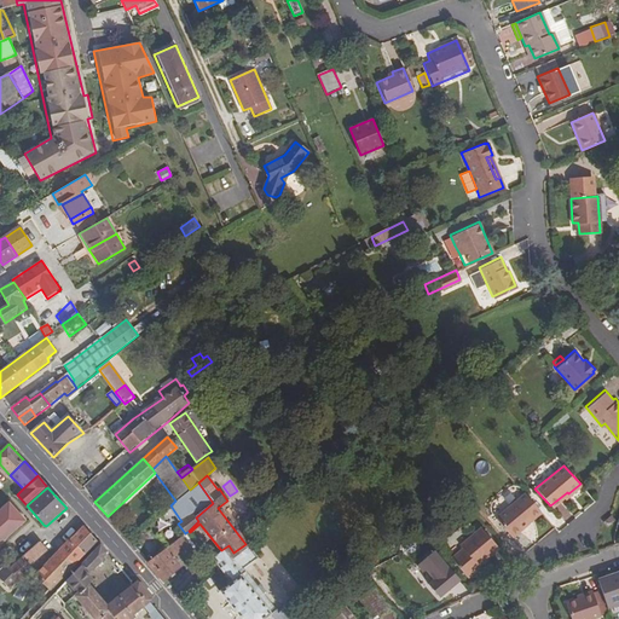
[(525,521),(538,509),(522,491),(493,516),(510,537),(526,524),(525,521)]
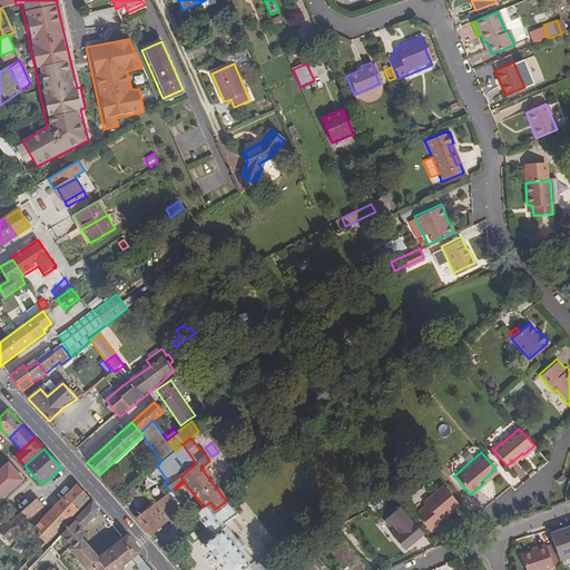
[(0,481),(3,485),(16,474),(6,464),(0,469),(0,481)]
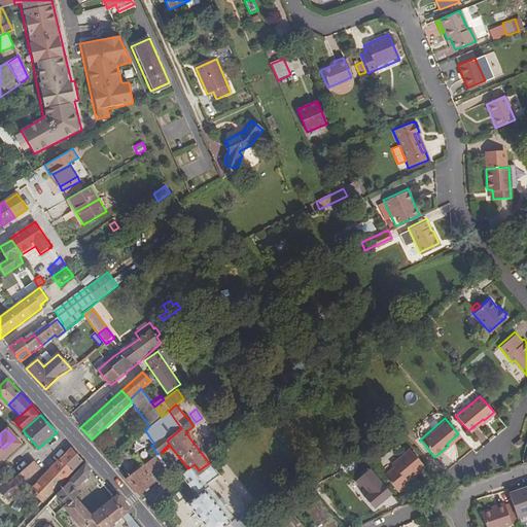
[(196,442),(203,438),(198,429),(191,433),(196,442)]
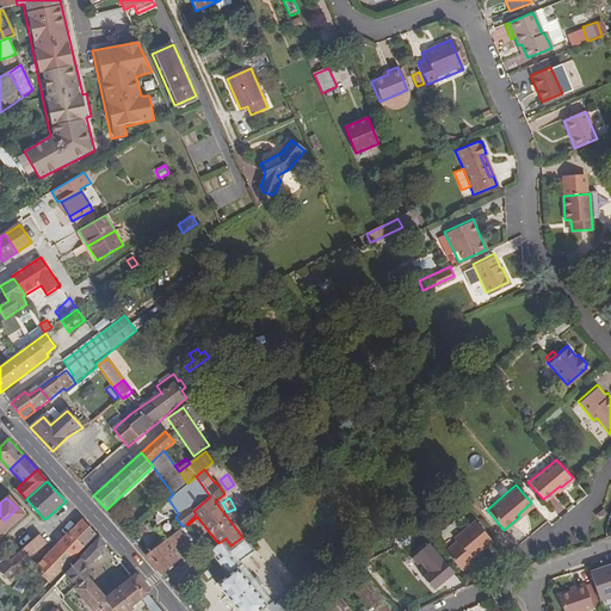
[(518,514),(519,517),(534,505),(531,503),(518,514)]
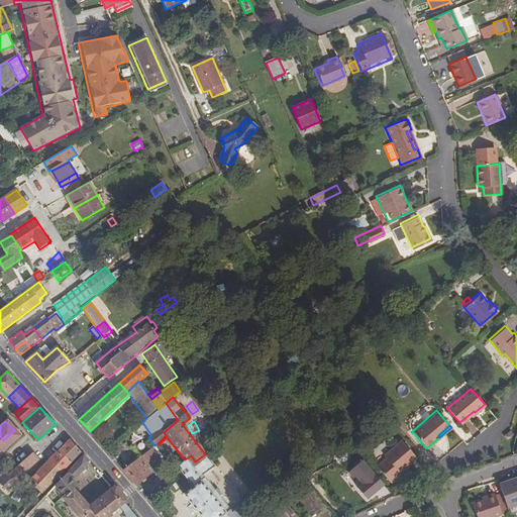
[(0,449),(18,433),(14,430),(3,440),(0,436),(0,449)]
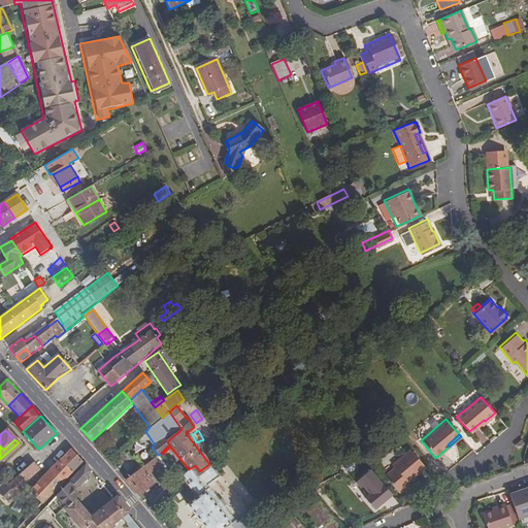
[(393,466),(384,474),(398,492),(408,484),(405,481),(410,477),(410,479),(424,467),(408,449),(391,464),(393,466)]
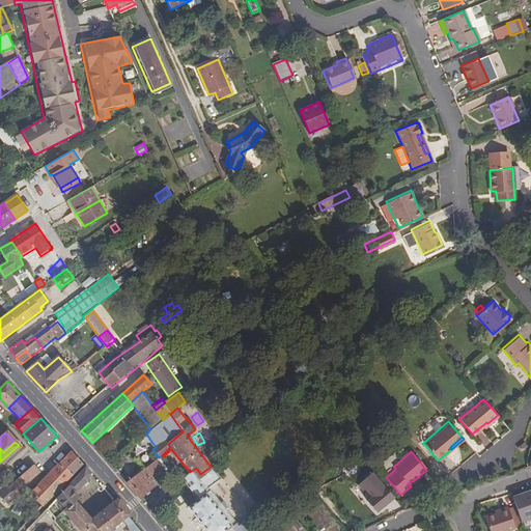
[(83,464),(71,452),(60,463),(72,475),(83,464)]
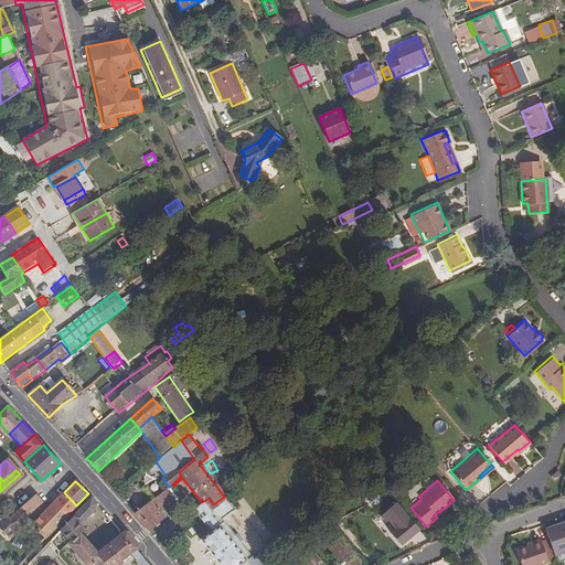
[(173,486),(172,484),(169,487),(166,489),(172,497),(176,502),(182,498),(173,486)]
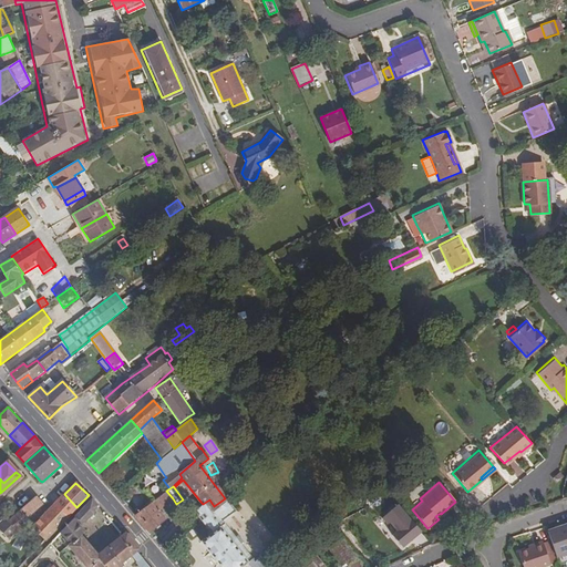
[(124,503),(136,516),(153,502),(143,488),(124,503)]
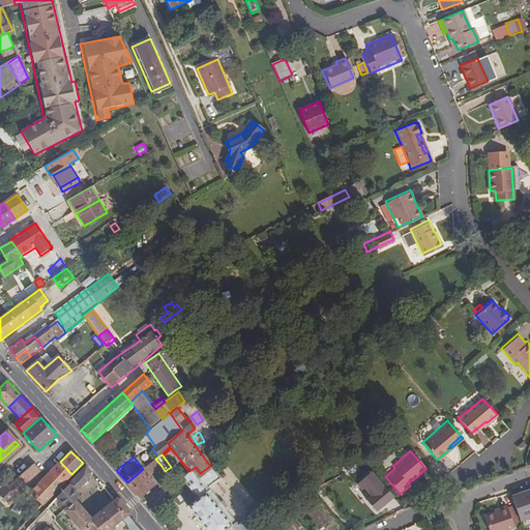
[(162,466),(155,459),(148,465),(152,470),(146,475),(148,478),(162,466)]
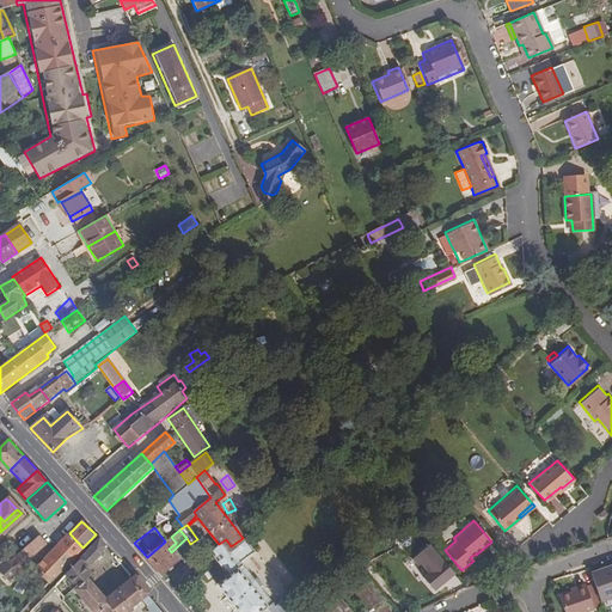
[(83,548),(69,533),(59,544),(73,557),(83,548)]
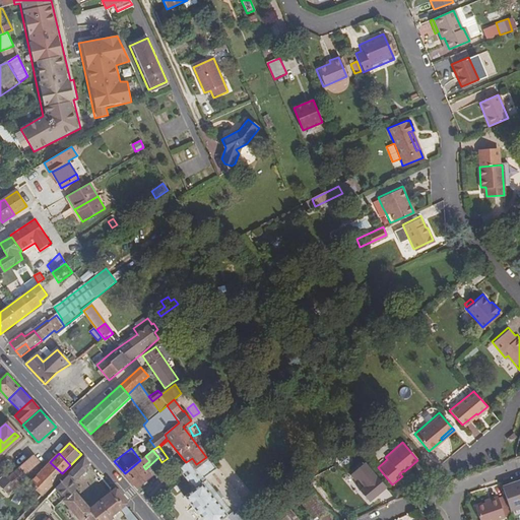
[(23,474),(39,461),(34,455),(20,467),(8,477),(15,485),(25,477),(23,474)]
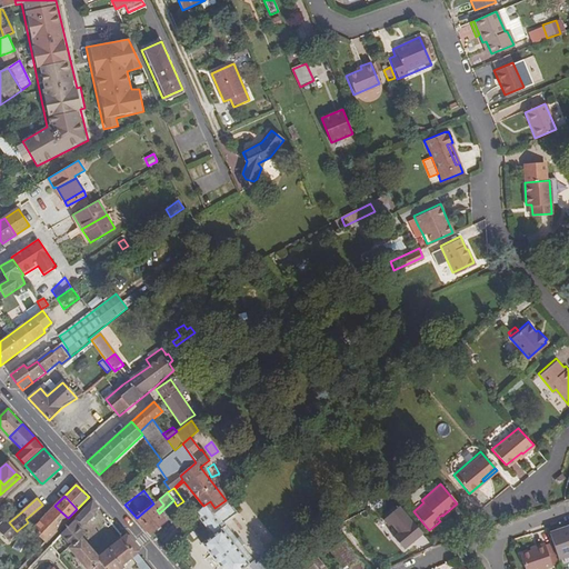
[(153,503),(137,518),(150,533),(166,521),(159,513),(157,510),(163,505),(159,499),(153,503)]
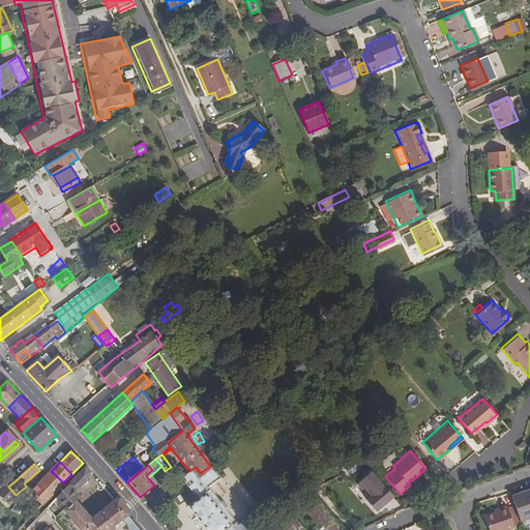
[(206,491),(209,488),(221,479),(210,466),(200,473),(196,467),(189,471),(188,470),(181,476),(185,481),(199,499),(188,506),(206,529),(227,529),(232,527),(232,526),(206,491)]
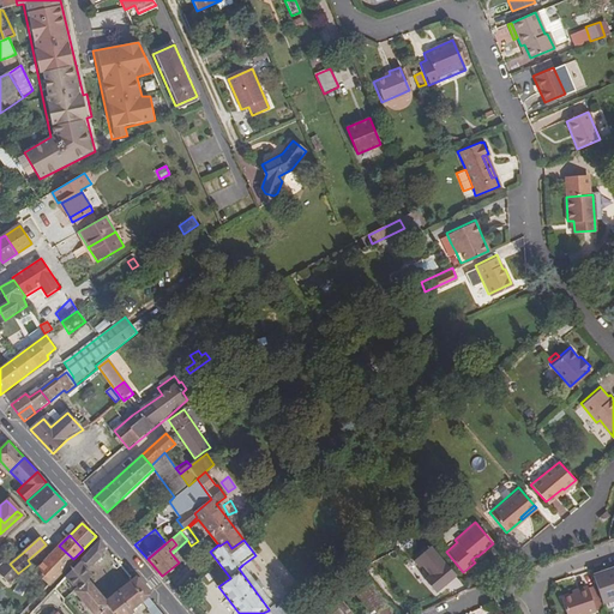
[(161,613),(149,599),(151,596),(137,578),(133,581),(107,602),(89,581),(92,576),(88,570),(98,558),(103,547),(100,542),(65,578),(74,589),(73,591),(92,613),(161,613)]
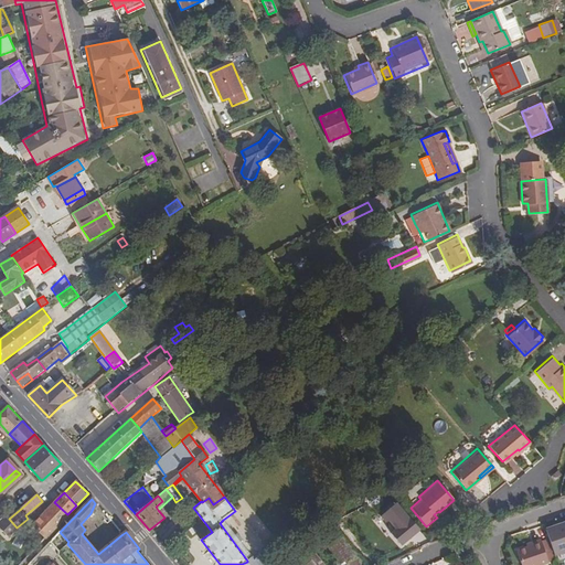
[(395,501),(375,518),(400,547),(419,531),(395,501)]
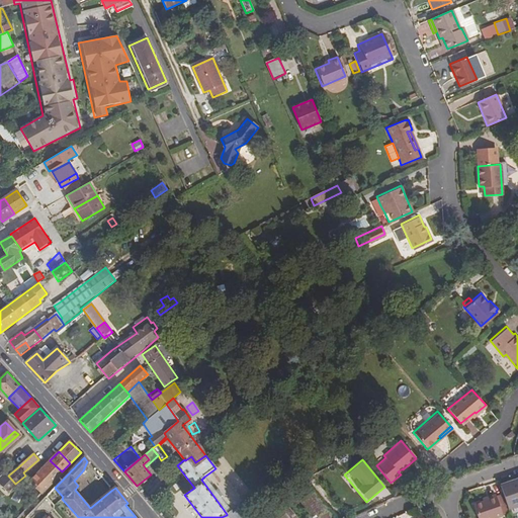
[(40,494),(62,471),(50,460),(45,466),(29,483),(40,494)]
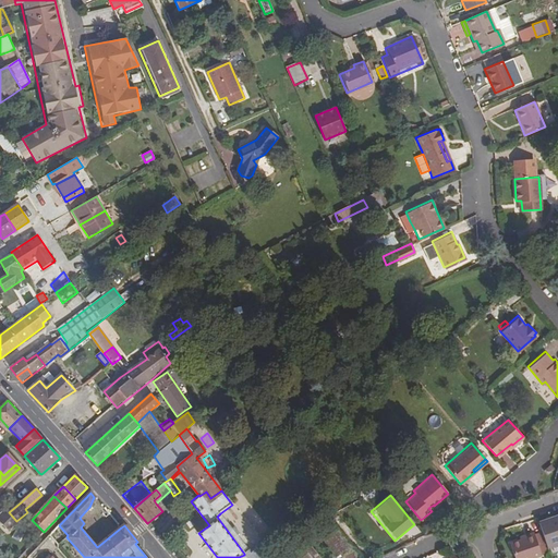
[(244,554),(249,550),(239,536),(240,535),(234,528),(232,529),(220,513),(217,517),(244,554)]
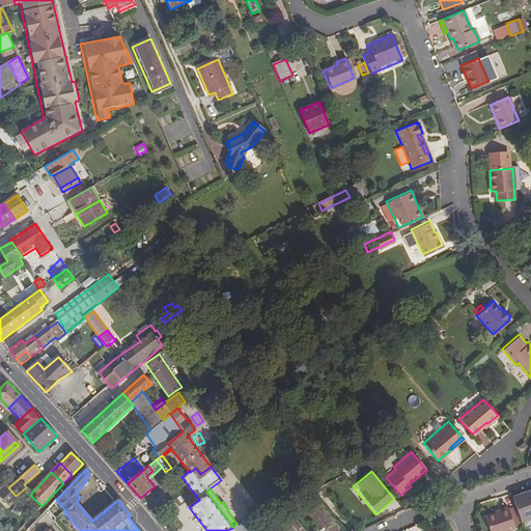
[(530,492),(521,496),(513,499),(522,523),(530,519),(530,492)]
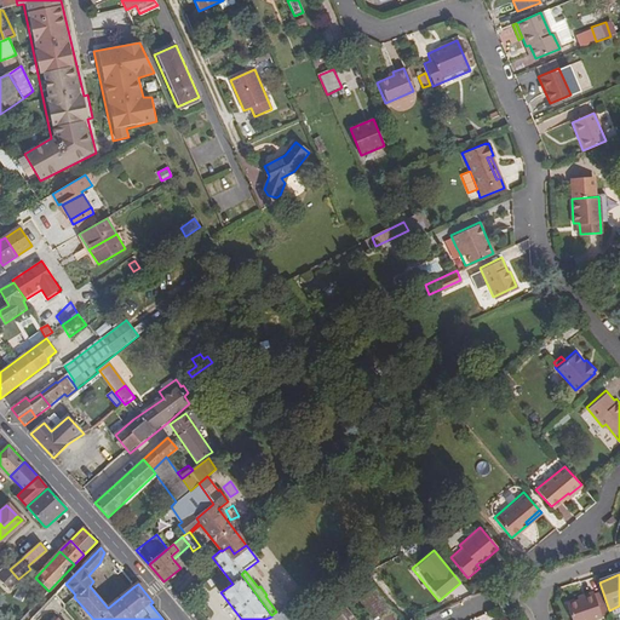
[(6,590),(16,584),(12,577),(1,583),(6,590)]
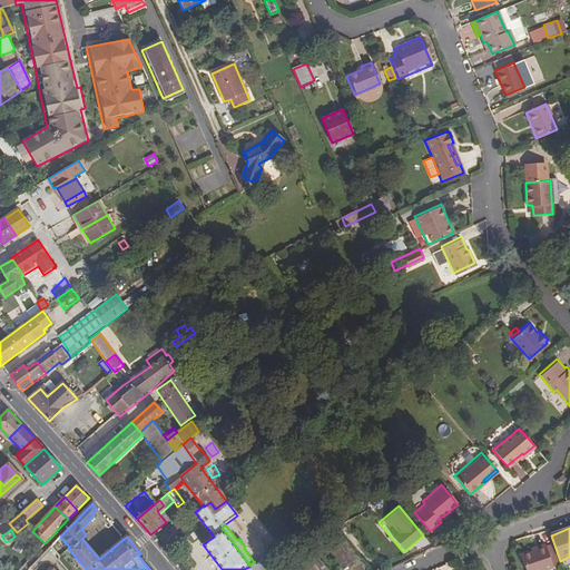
[(369,569),(337,532),(323,543),(343,569),(369,569)]
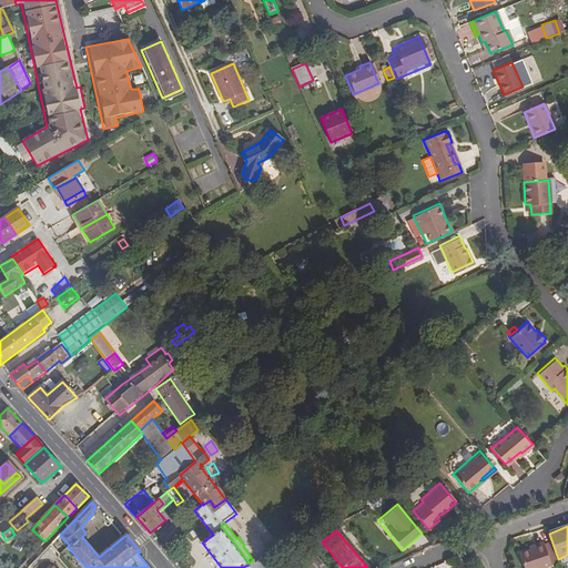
[(530,551),(520,555),(524,567),(548,567),(553,567),(545,544),(535,547),(536,549),(530,551)]
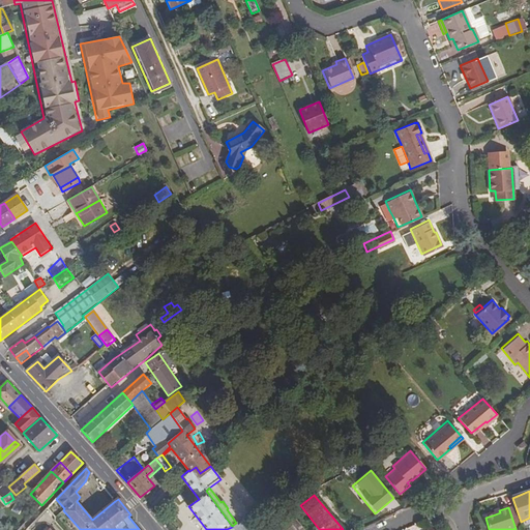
[(234,529),(261,529),(249,517),(239,525),(236,523),(232,526),(232,527),(234,529)]
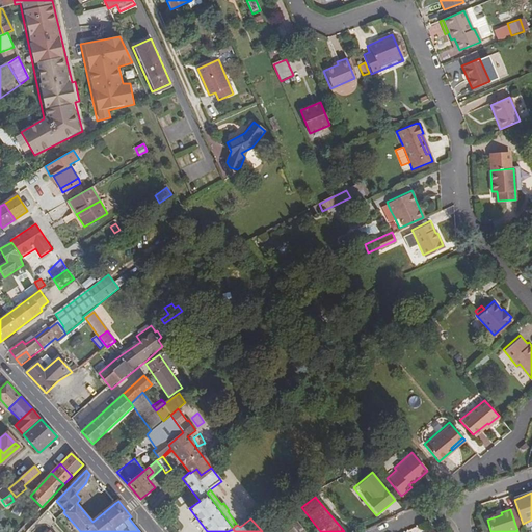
[(296,531),(287,520),(271,531),(296,531)]
